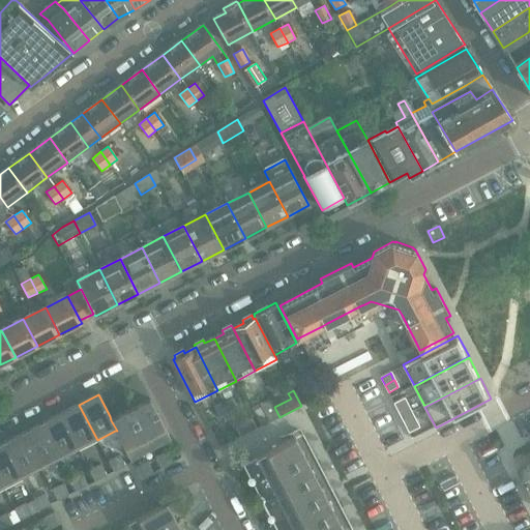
[(404,399),(394,404),(399,411),(408,406),(404,399)]
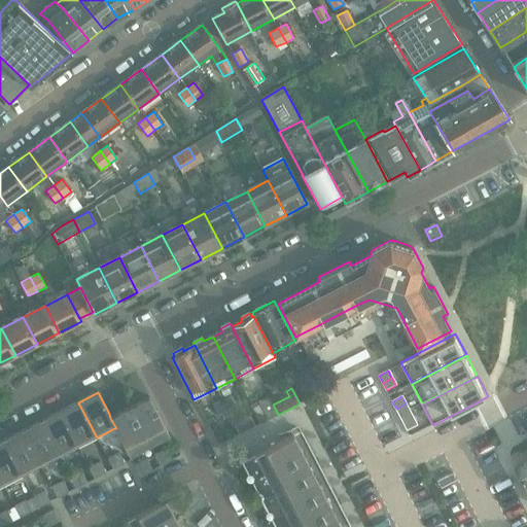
[(278,415),(273,405),(269,397),(258,402),(267,421),(278,415)]
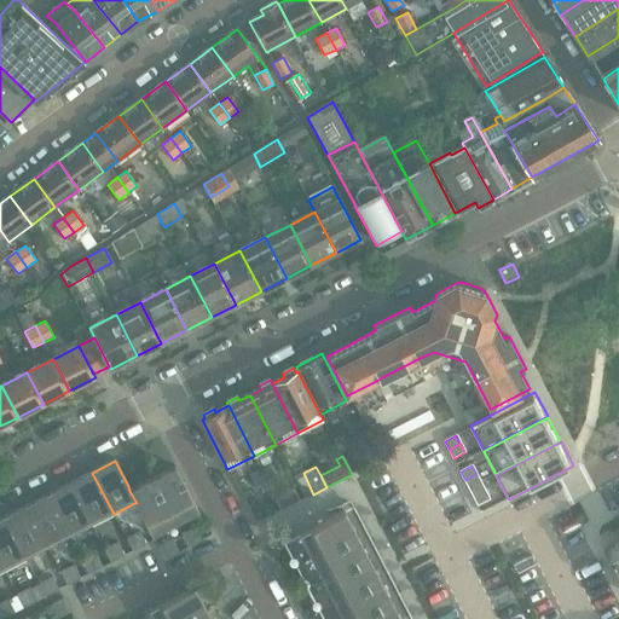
[(197,513),(174,468),(152,479),(175,524),(197,513)]
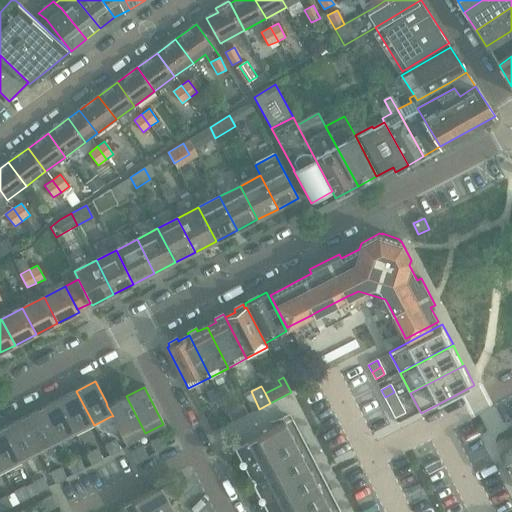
[(94,425),(76,391),(58,400),(76,435),(94,425)]
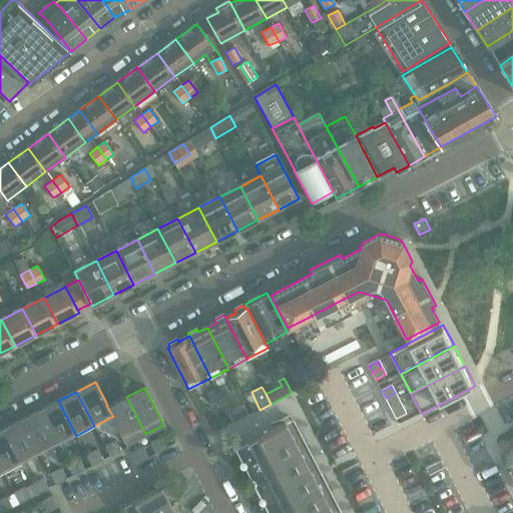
[(395,393),(386,398),(390,405),(398,400),(395,393)]
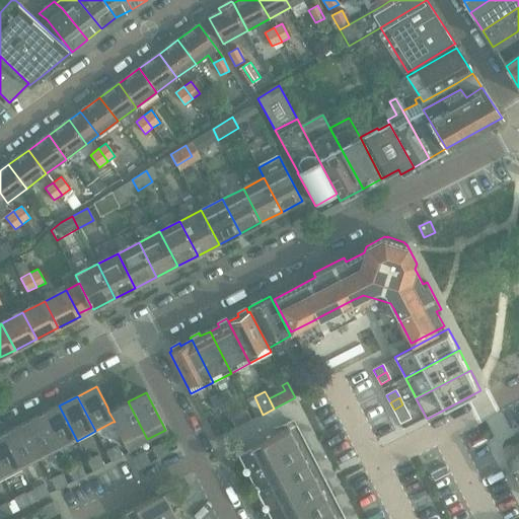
[(147,439),(128,401),(108,412),(115,422),(113,422),(127,449),(147,439)]
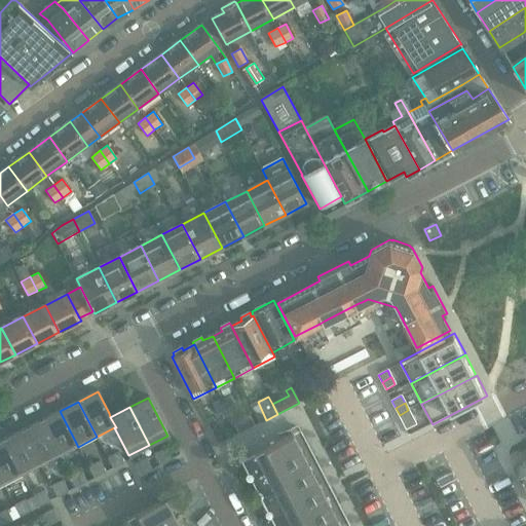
[(408,410),(400,415),(403,422),(412,417),(408,410)]
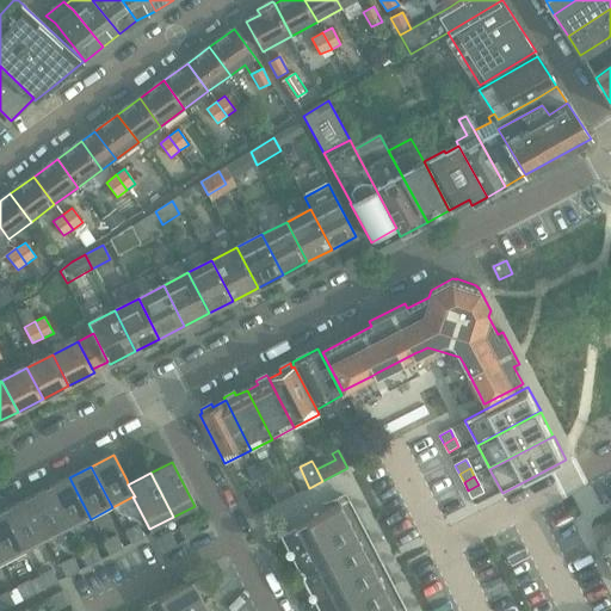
[(91,519),(69,477),(48,489),(69,530),(91,519)]
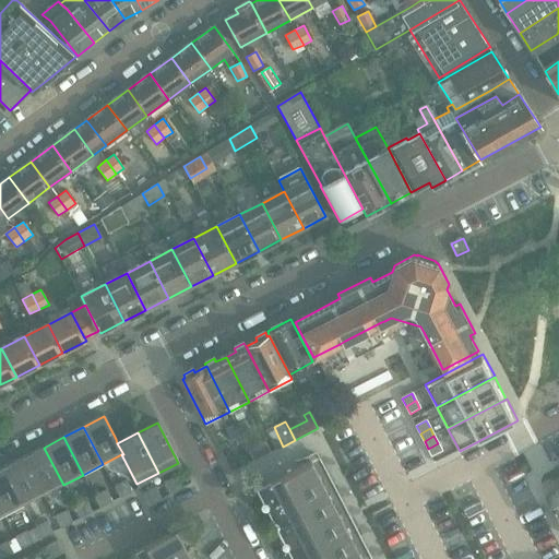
[(270,453),(265,442),(250,451),(254,460),(270,453)]
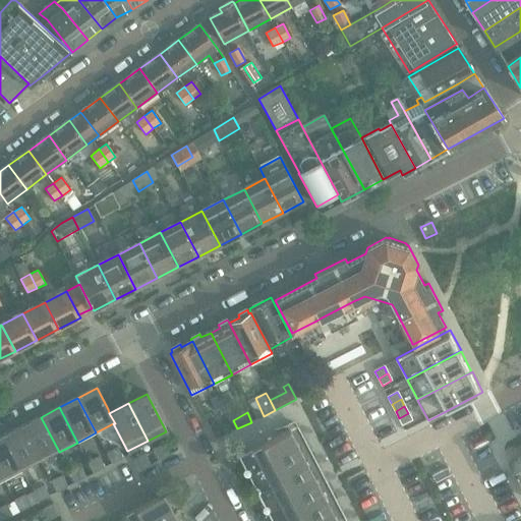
[(408,413),(399,418),(403,425),(412,420),(408,413)]
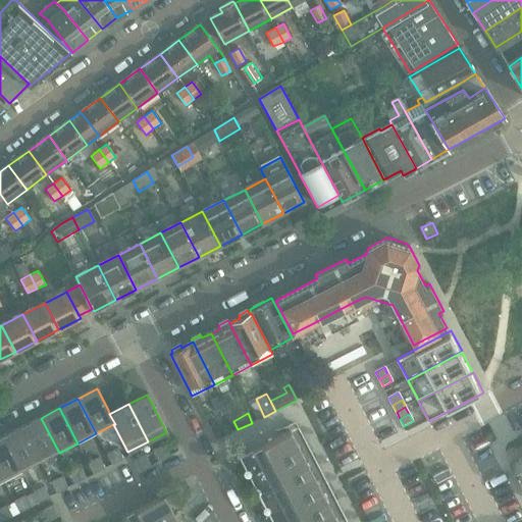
[(59,453),(41,418),(21,427),(40,463),(59,453)]
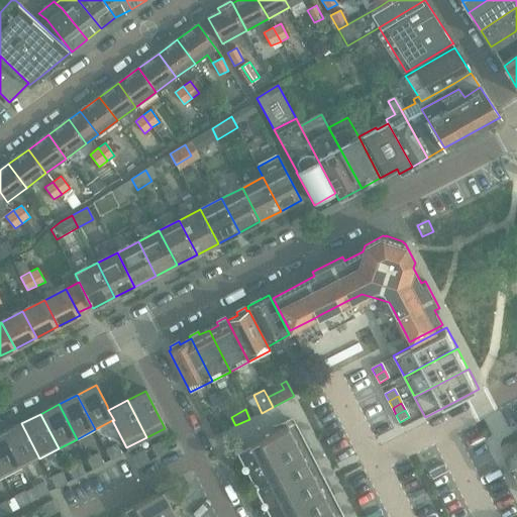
[(245,472),(304,440),(295,422),(235,452),(240,466),(240,471),(243,472),(245,472)]
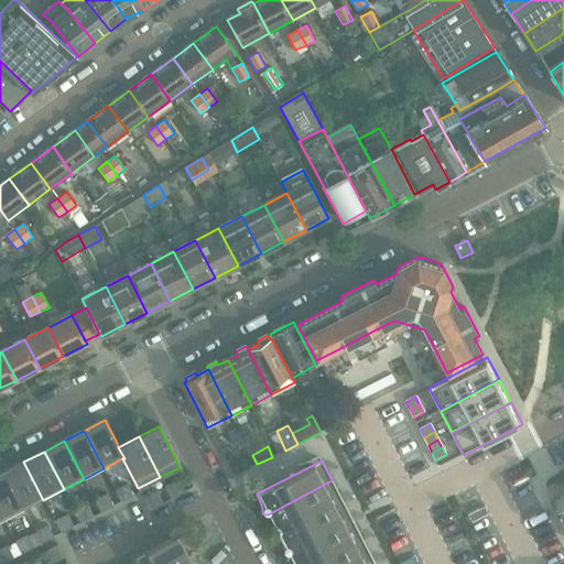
[(43,500),(23,462),(4,472),(24,510),(43,500)]
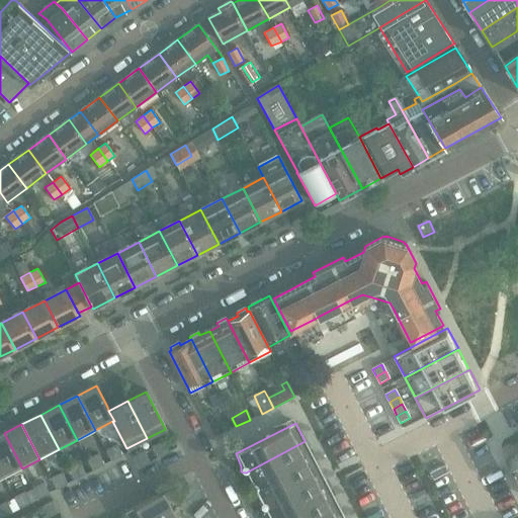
[(22,468),(4,433),(0,435),(0,470),(3,478),(22,468)]
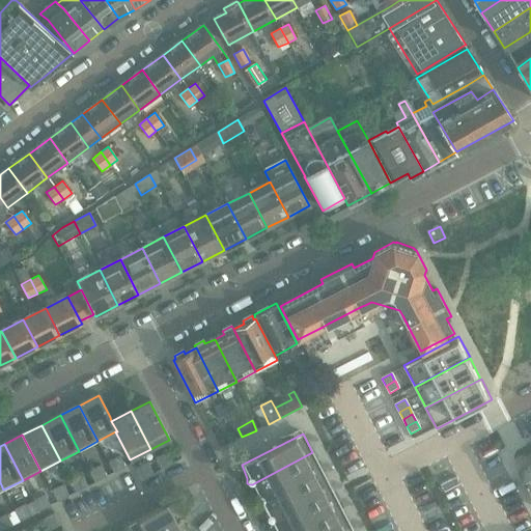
[(173,463),(167,451),(156,457),(162,469),(173,463)]
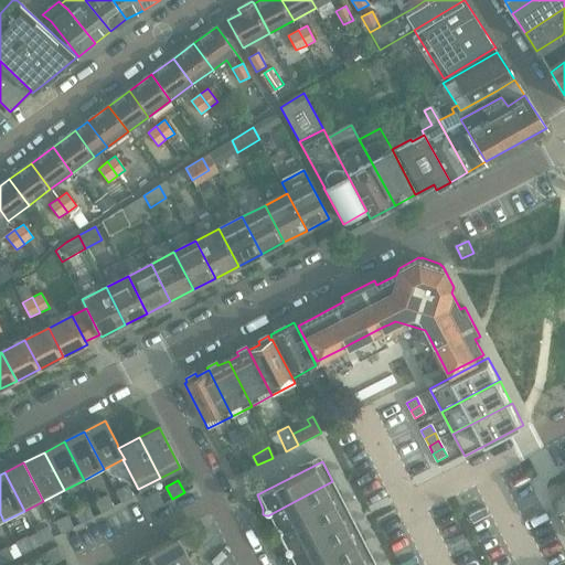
[(278,535),(343,503),(332,481),(268,515),(274,529),(274,534),(277,536),(278,535)]
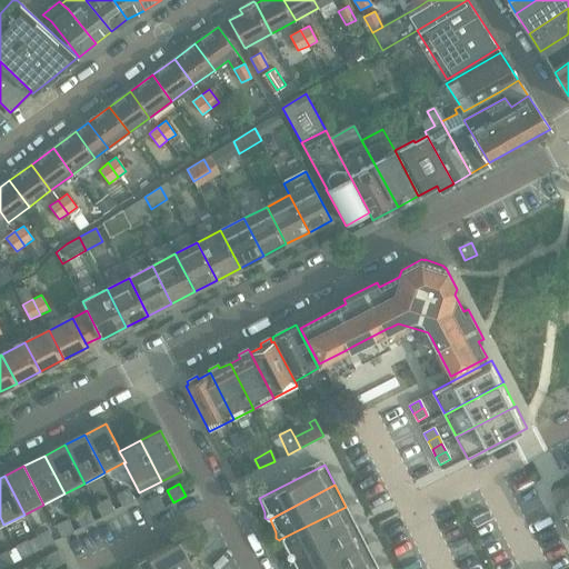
[(135,500),(128,488),(116,493),(122,507),(135,500)]
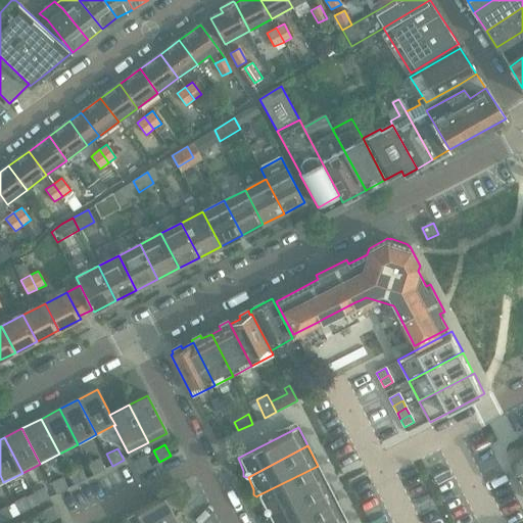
[(151,466),(144,455),(134,461),(139,472),(151,466)]
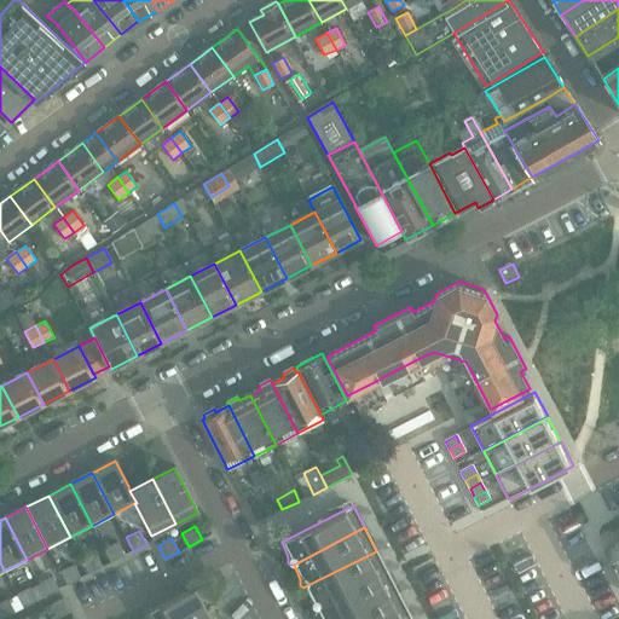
[(125,555),(117,542),(104,548),(111,562),(125,555)]
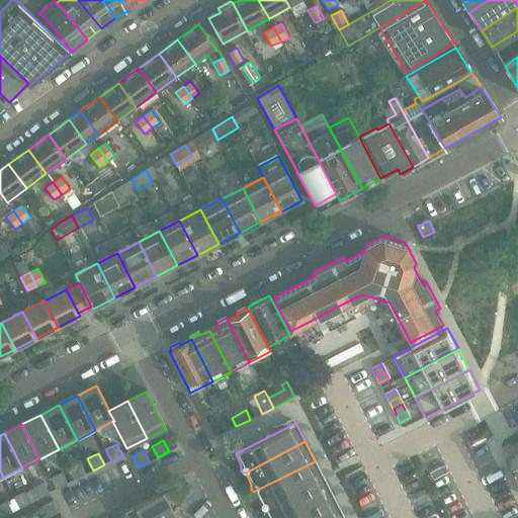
[(517,456),(508,461),(517,480),(517,456)]
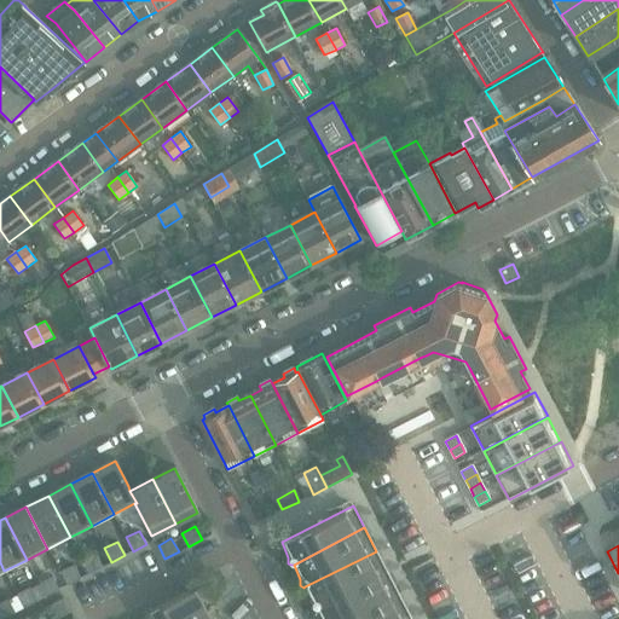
[(316,609),(388,574),(376,551),(305,586),(312,601),(310,607),(314,609),(316,609)]
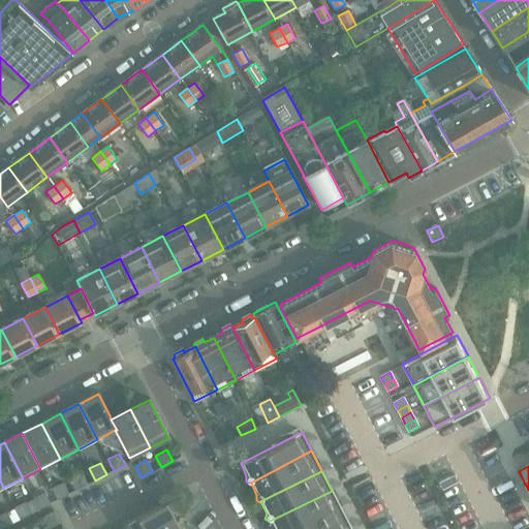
[(88,485),(82,472),(70,478),(76,490),(88,485)]
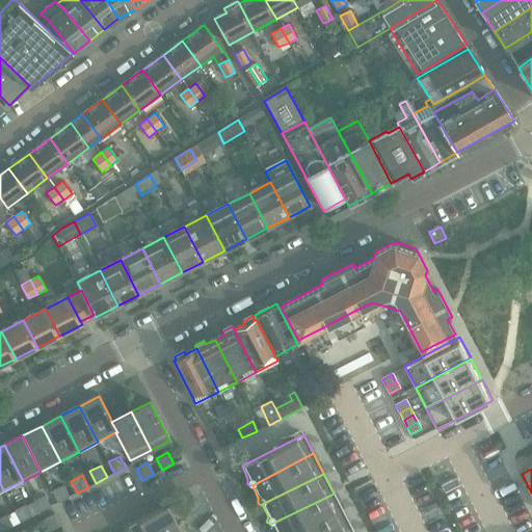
[(70,497),(63,484),(51,490),(57,503),(70,497)]
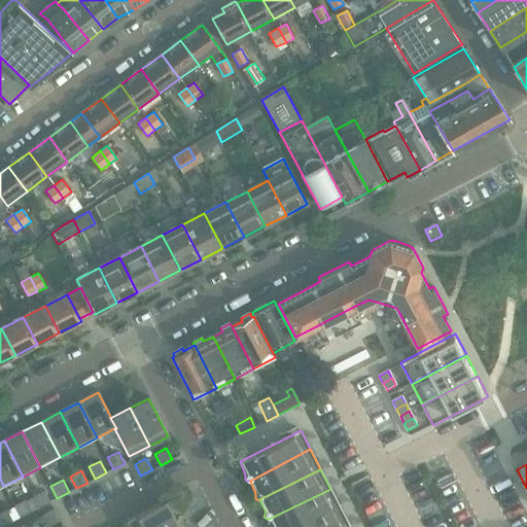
[(297,526),(340,505),(330,489),(269,519),(272,526),(297,526)]
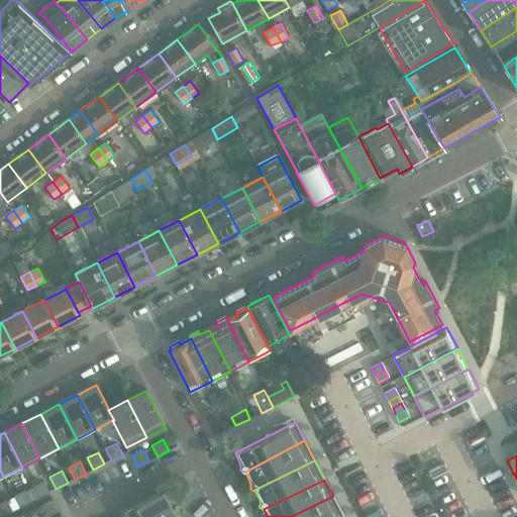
[(48,493),(42,481),(31,487),(38,498),(48,493)]
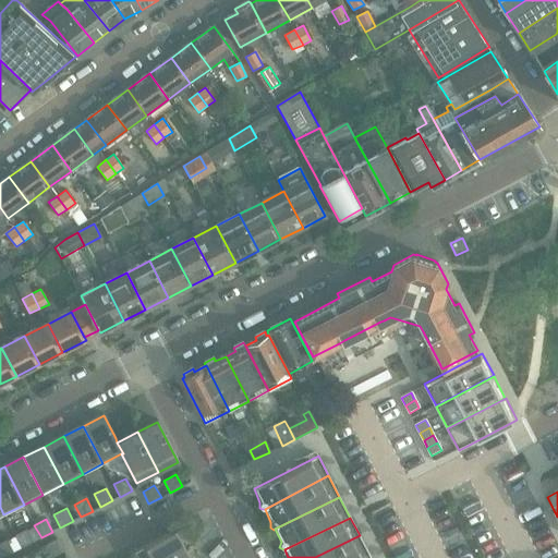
[(33,542),(26,529),(14,535),(21,548),(33,542)]
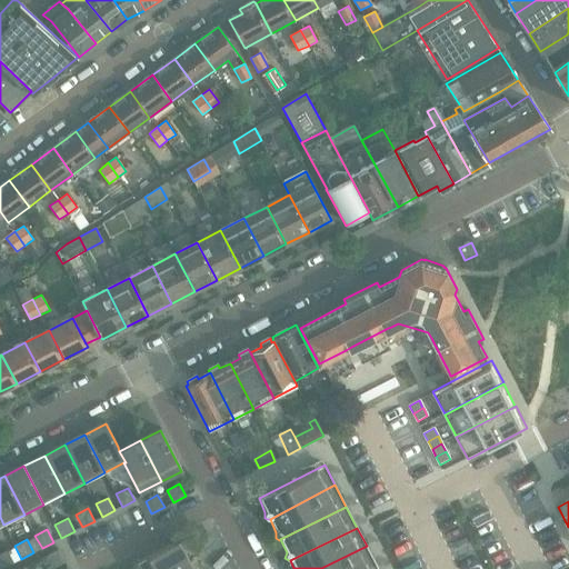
[(140,568),(173,568),(189,561),(178,541),(137,562),(140,568)]
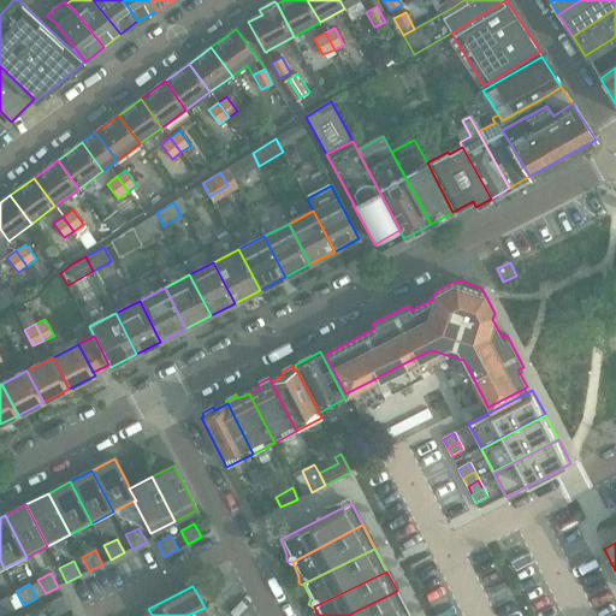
[(402,615),(408,614),(397,591),(348,615),(402,615)]
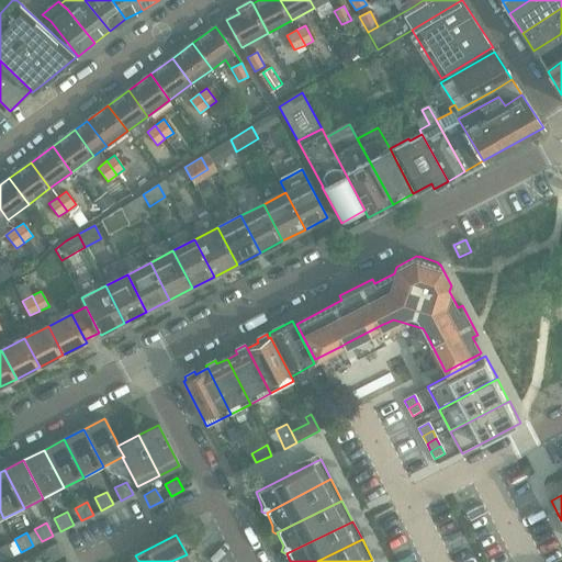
[(1,561),(13,557),(7,543),(0,546),(0,561),(1,561)]
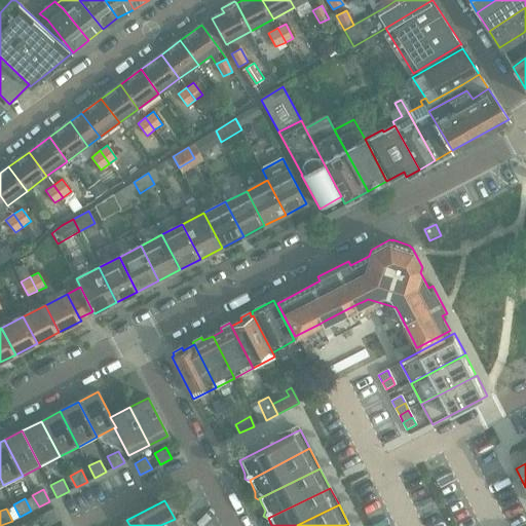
[(47,525),(60,520),(53,509),(42,515),(47,525)]
